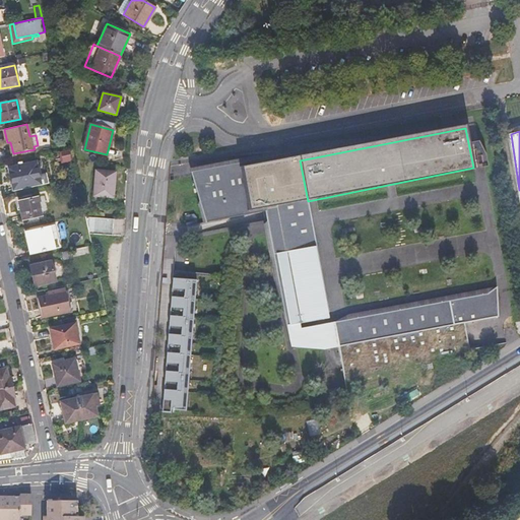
[(478,141),(470,142),(472,150),(474,150),(477,168),(488,166),(485,153),(478,141)]
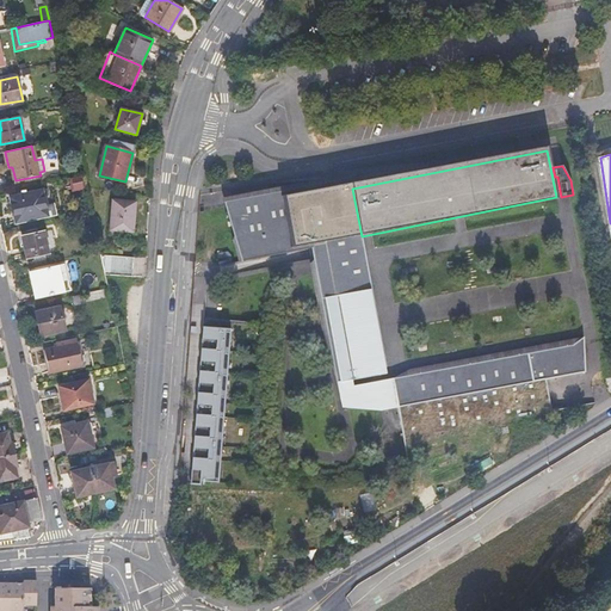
[(84,189),(85,187),(82,174),(69,178),(72,192),(84,189)]
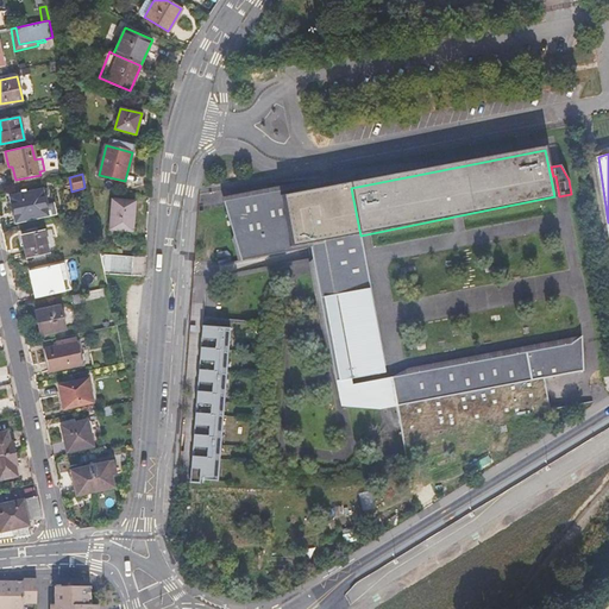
[(50,187),(11,195),(17,223),(56,213),(50,187)]
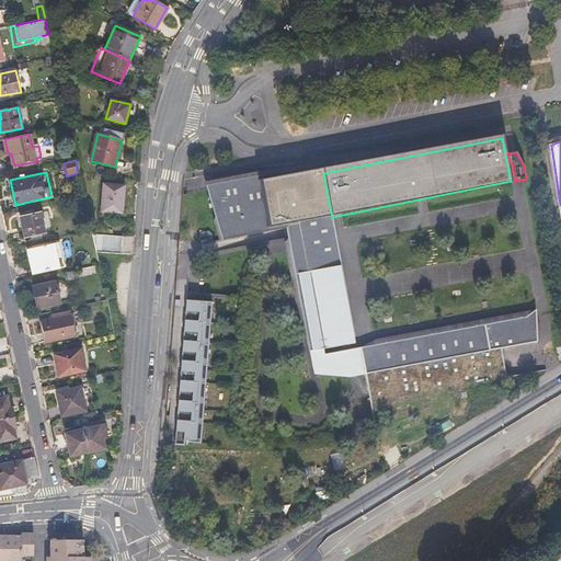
[(222,239),(332,217),(323,173),(206,187),(222,239)]
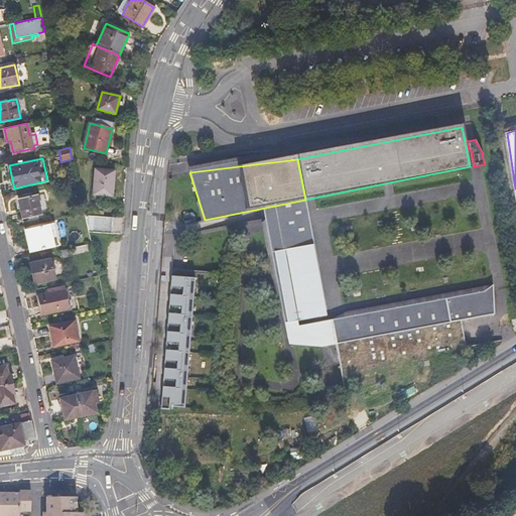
[(112,177),(114,177),(114,170),(95,168),(93,191),(111,194),(112,177)]
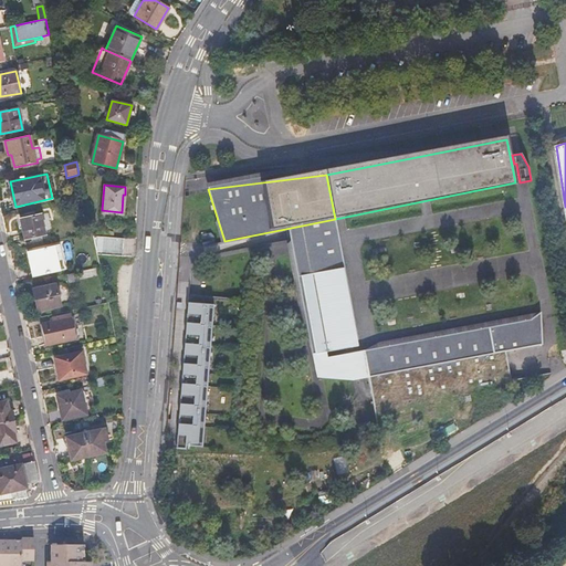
[(30,237),(40,234),(44,233),(40,213),(20,218),(24,238),(30,237)]
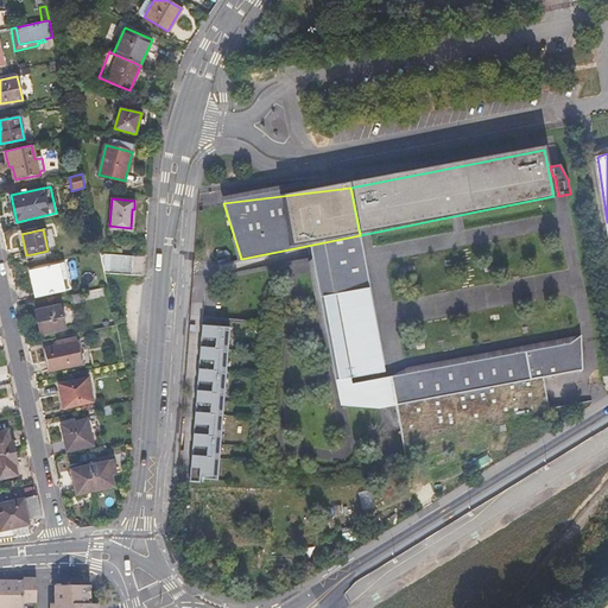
[(380,377),(360,235),(311,248),(330,387),(380,377)]
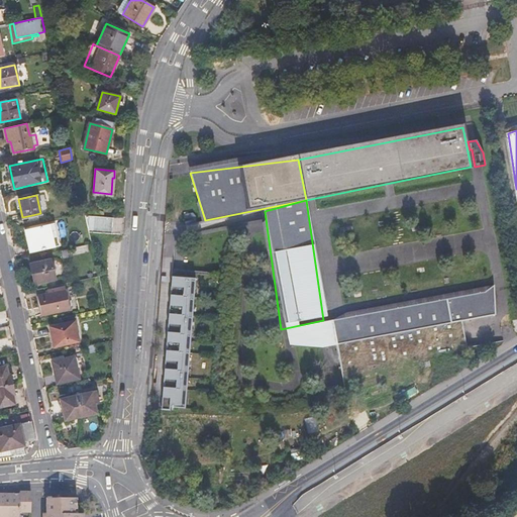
[(90,231),(110,233),(111,215),(86,213),(90,231)]
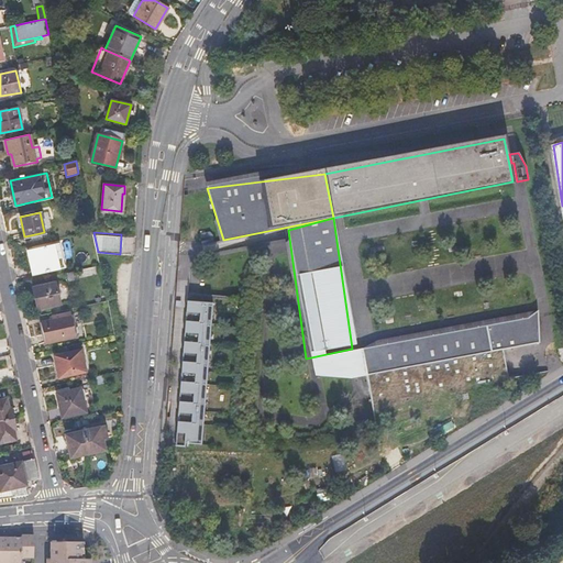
[(62,242),(28,250),(33,274),(61,267),(58,257),(65,256),(62,242)]
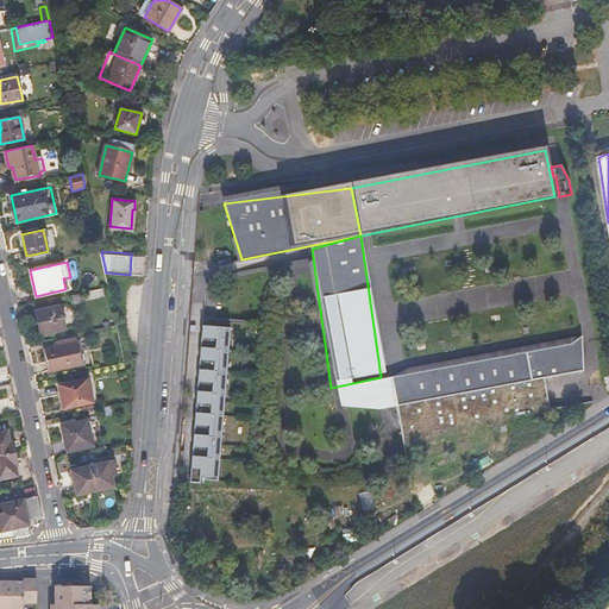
[(42,333),(63,328),(58,306),(37,311),(42,333)]
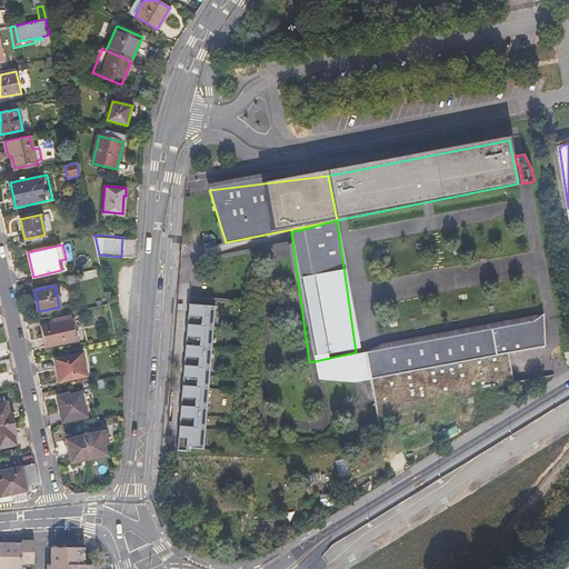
[(216,306),(215,317),(242,319),(245,302),(201,299),(200,305),(216,306)]
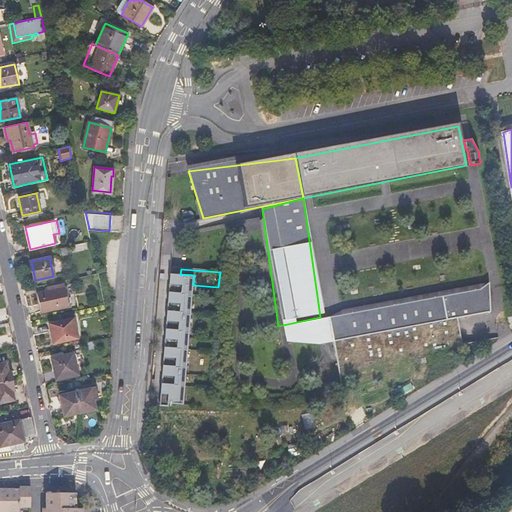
[(180,274),(170,273),(168,292),(192,293),(193,285),(194,275),(180,274)]
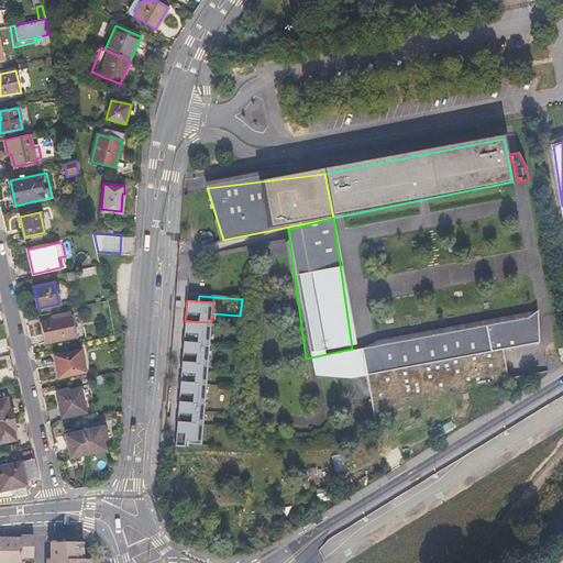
[(367,379),(372,400),(509,378),(503,350),(540,343),(538,310),(528,318),(378,345),(377,340),(361,348),(367,379)]
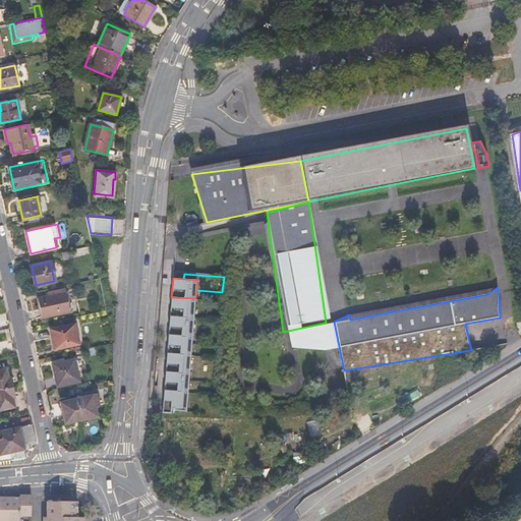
[(349,314),(350,320),(488,294),(498,287),(349,314)]
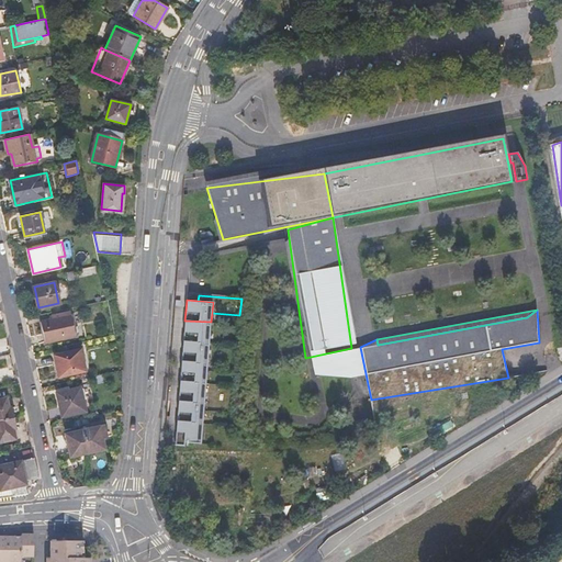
[(77,335),(72,314),(71,314),(70,311),(55,314),(55,317),(42,321),(47,341),(77,335)]
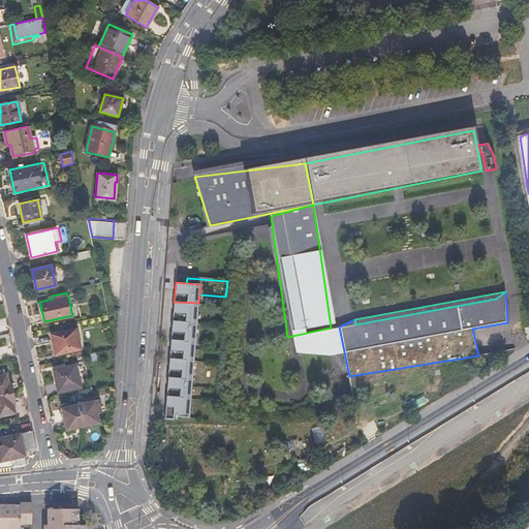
[(198,303),(174,302),(173,320),(197,322),(198,303)]
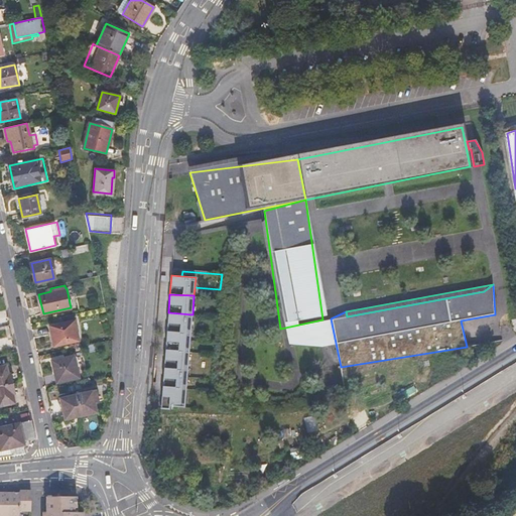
[(192,314),(168,312),(167,332),(190,333),(192,314)]
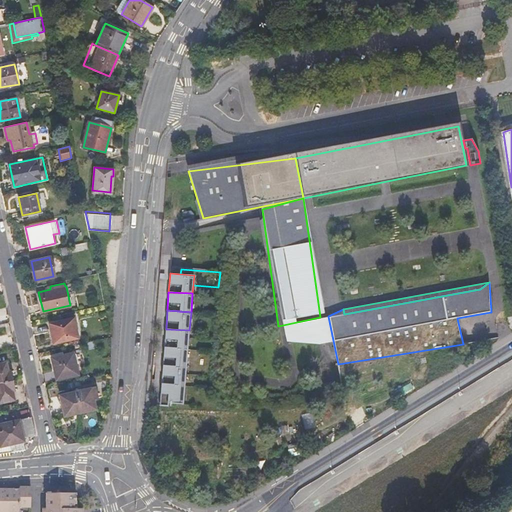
[(328,316),(314,320),(319,343),(334,345),(328,316)]
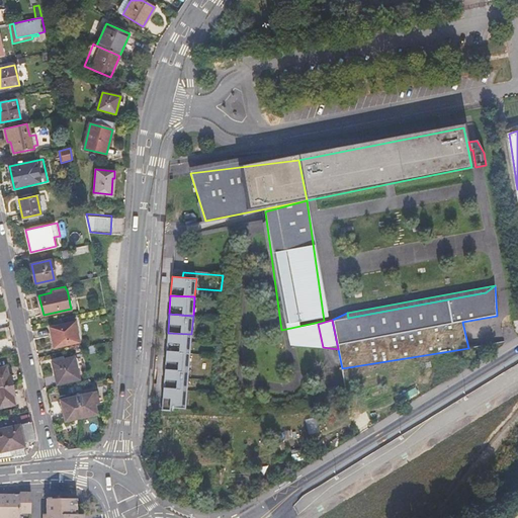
[(75,321),(51,327),(55,346),(79,340),(75,321)]
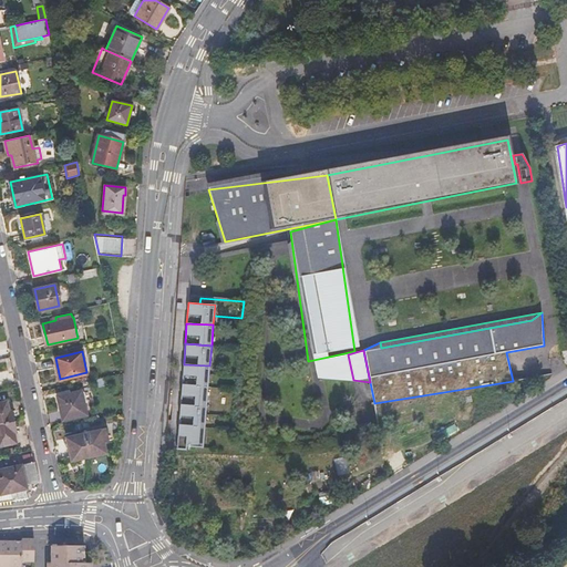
[(319,378),(353,380),(348,354),(316,361),(319,378)]
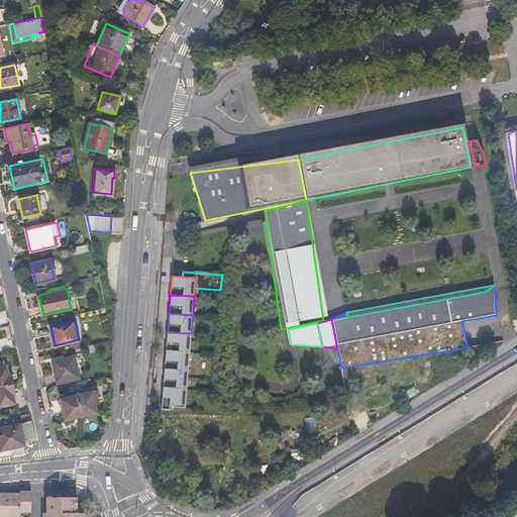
[(191,333),(168,332),(166,350),(190,352),(191,333)]
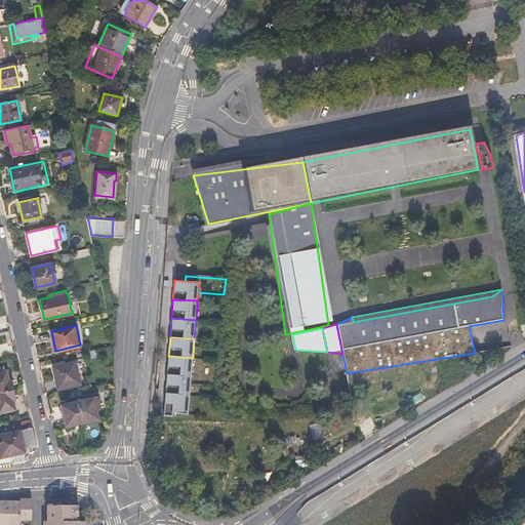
[(193,358),(168,356),(167,374),(191,376),(193,358)]
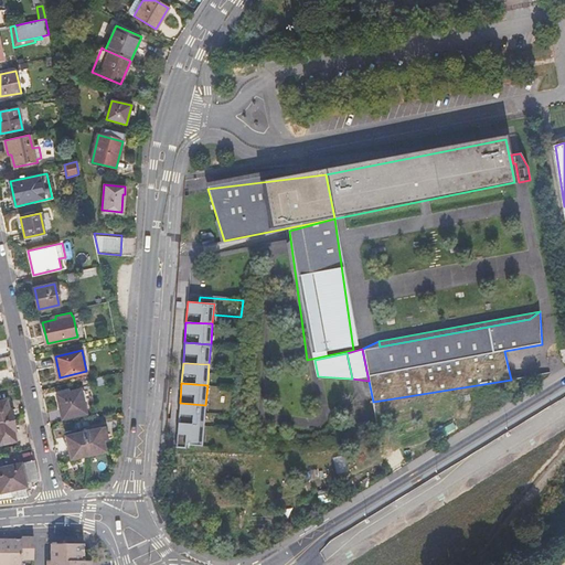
[(82,388),(57,394),(63,417),(87,413),(82,388)]
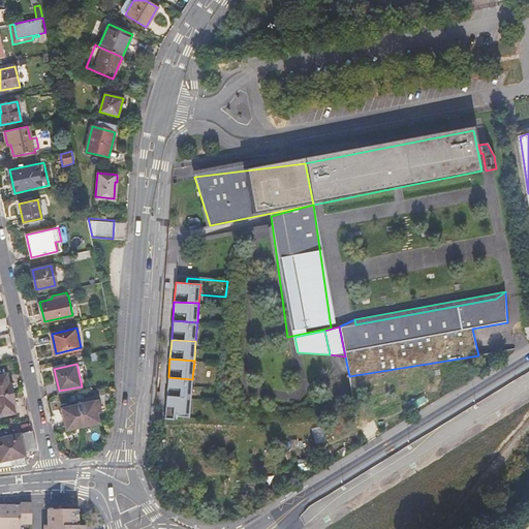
[(0,394),(14,391),(11,379),(8,380),(6,372),(0,373),(0,394)]
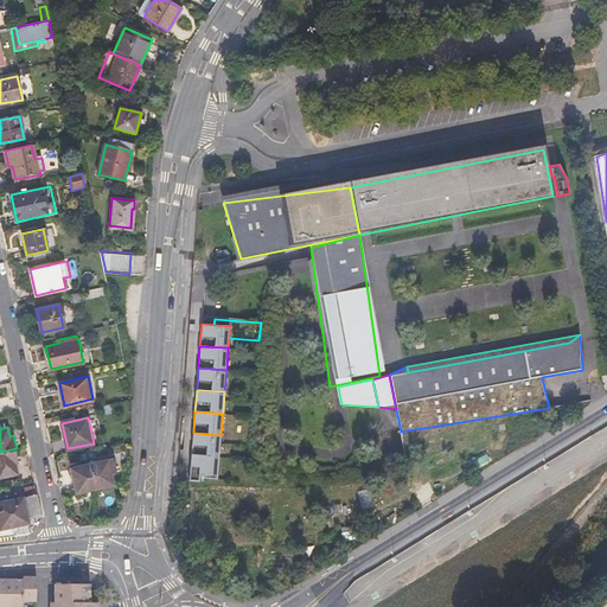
[(221,435),(193,433),(191,455),(219,457),(221,435)]
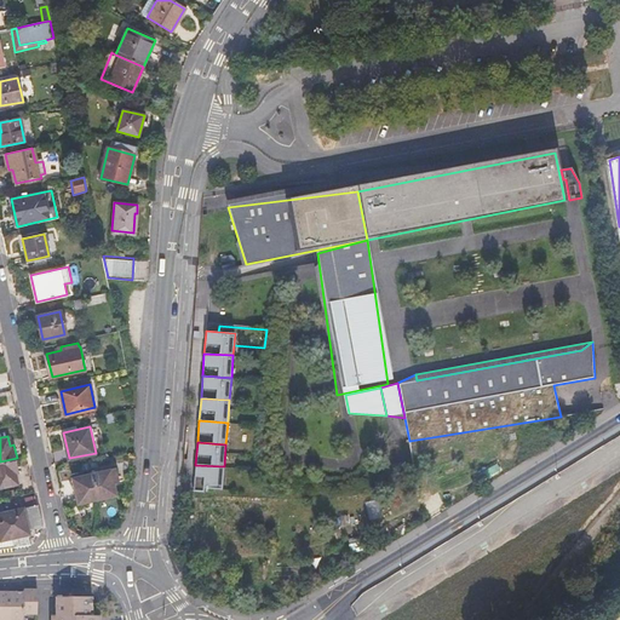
[(17,458),(0,461),(0,484),(18,481),(16,470),(19,469),(17,458)]
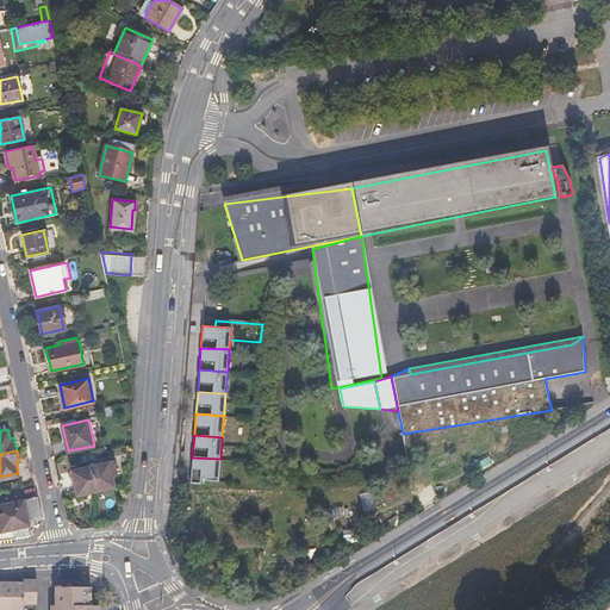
[(221,459),(192,458),(190,484),(200,484),(201,480),(218,483),(221,459)]
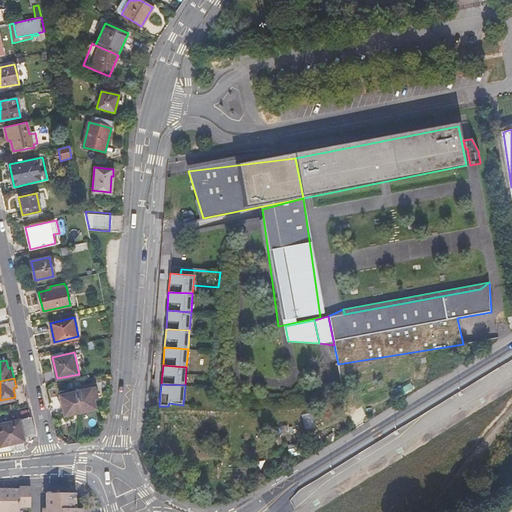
[(95,387),(77,391),(81,411),(96,408),(93,398),(97,397),(95,387)]
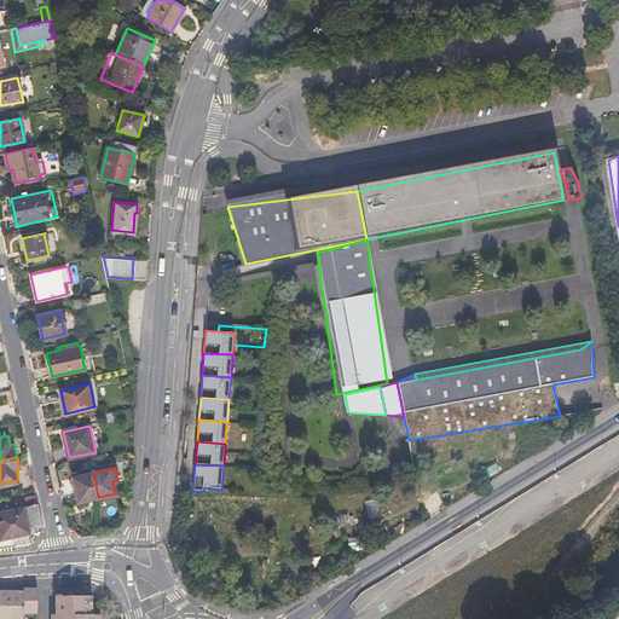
[(79,502),(98,497),(93,473),(74,476),(79,502)]
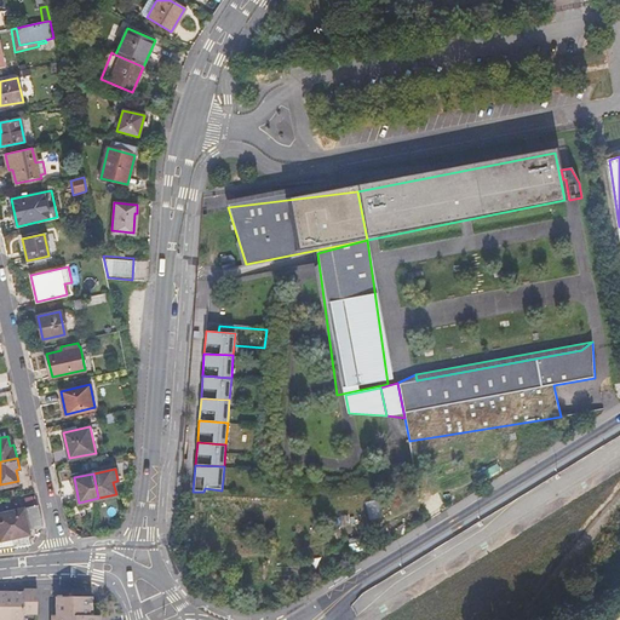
[(44,524),(35,493),(5,500),(5,501),(7,511),(0,512),(0,547),(29,544),(32,544),(29,534),(32,534),(30,528),(44,524)]
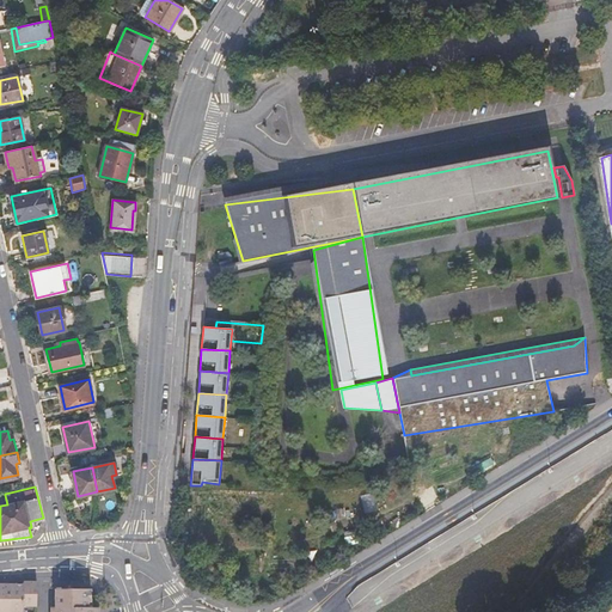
[(0,611),(25,611),(25,607),(38,607),(38,583),(29,583),(24,583),(24,586),(13,586),(0,586),(0,611)]
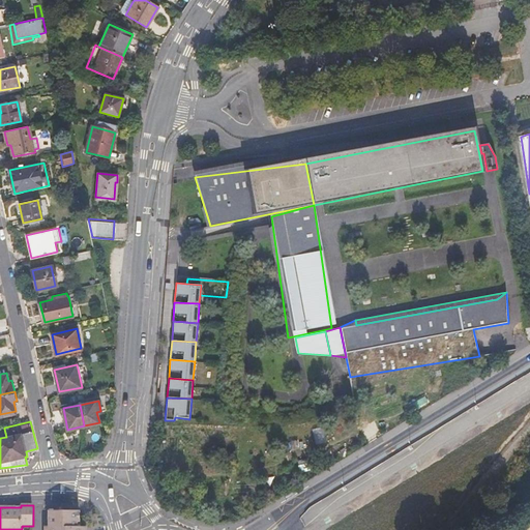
[(84,529),(85,527),(77,527),(77,523),(79,523),(79,511),(48,511),(47,529),(84,529)]
